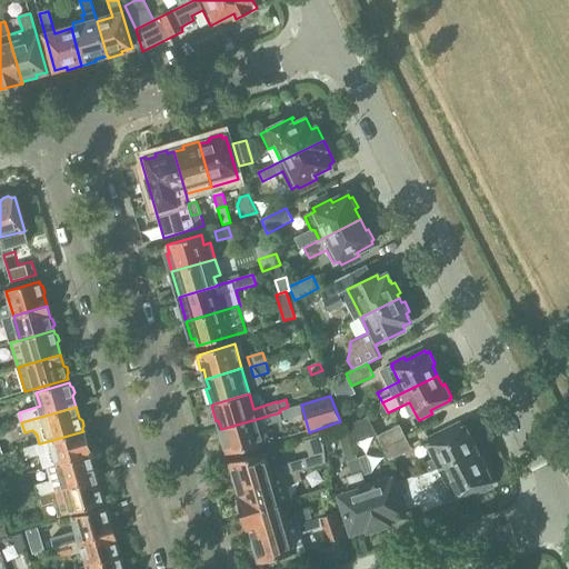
[(228,452),(228,455),(270,442),(266,426),(282,421),(280,412),(221,429),(223,438),(221,439),(225,452),(228,452)]
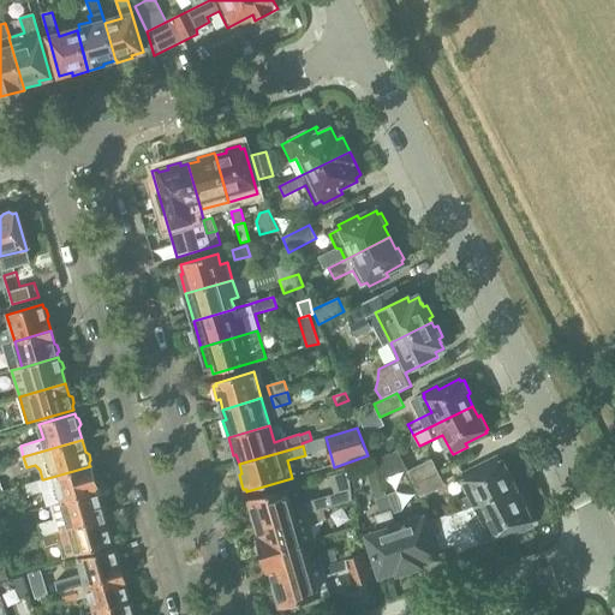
[(389,477),(406,471),(396,452),(382,457),(374,459),(375,465),(380,479),(389,477)]
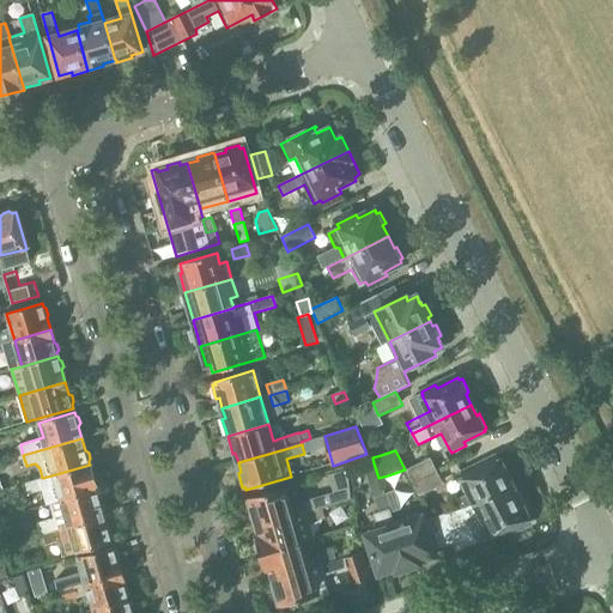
[(413,484),(437,471),(430,457),(406,471),(413,484)]
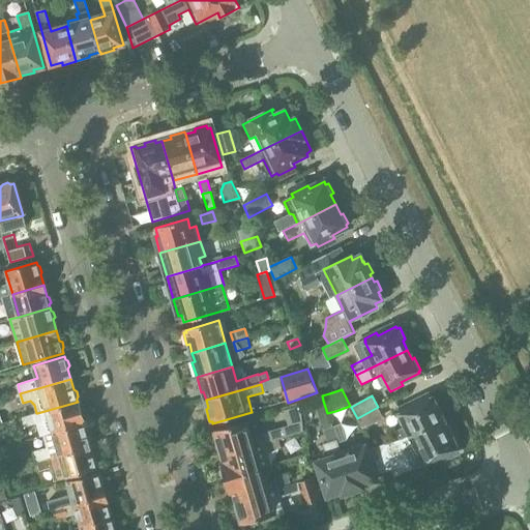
[(396,433),(400,440),(442,419),(438,410),(440,409),(434,396),(432,399),(431,396),(412,405),(411,403),(399,408),(400,411),(407,427),(396,433)]
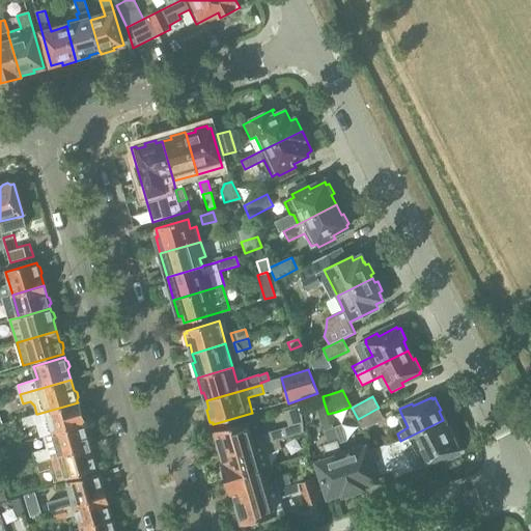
[(24,428),(36,424),(40,438),(45,437),(84,425),(85,425),(79,401),(77,401),(78,402),(37,414),(36,414),(21,418),(24,428)]
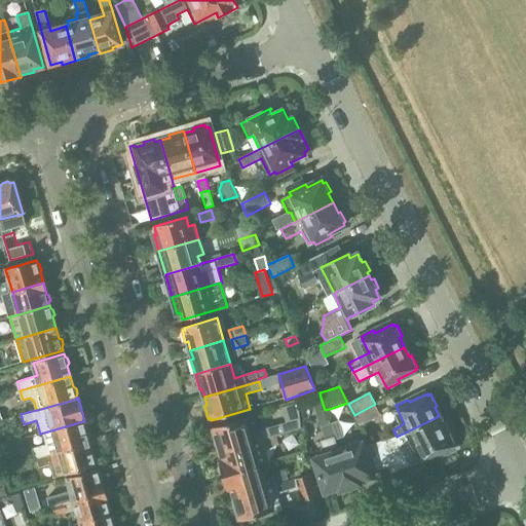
[(250,434),(246,419),(214,428),(214,430),(212,431),(215,443),(218,442),(221,452),(253,443),(262,440),(276,436),(301,428),(298,403),(282,408),(286,422),(250,434)]
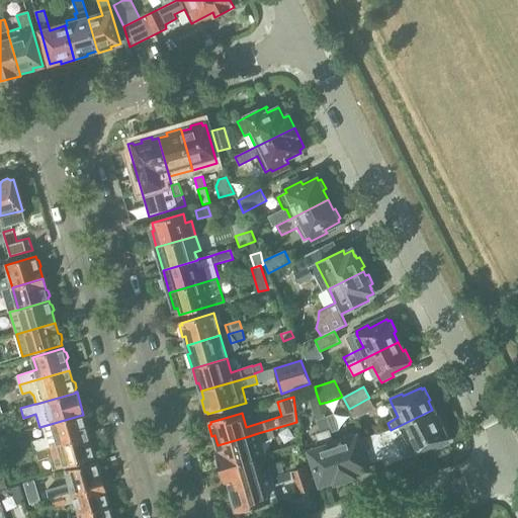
[(375,409),(369,398),(349,409),(354,420),(375,409)]
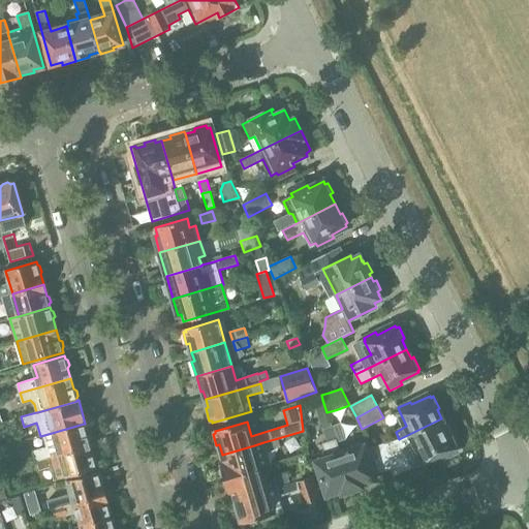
[(400,439),(372,449),(378,470),(391,466),(390,463),(407,456),(412,466),(414,469),(425,464),(424,461),(437,454),(440,459),(457,450),(452,439),(454,437),(448,426),(445,427),(441,418),(399,439),(400,439)]
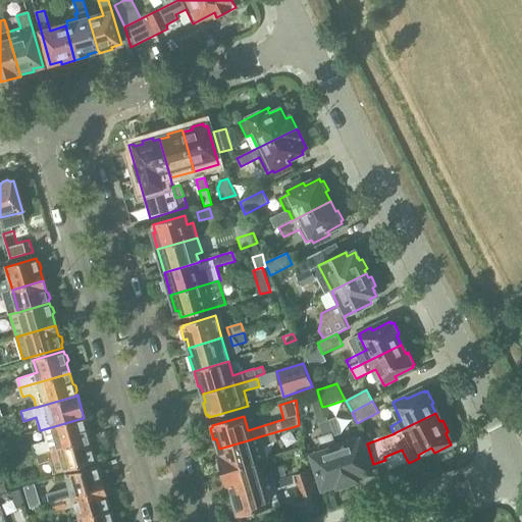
[(327,420),(332,436),(342,433),(336,417),(327,420)]
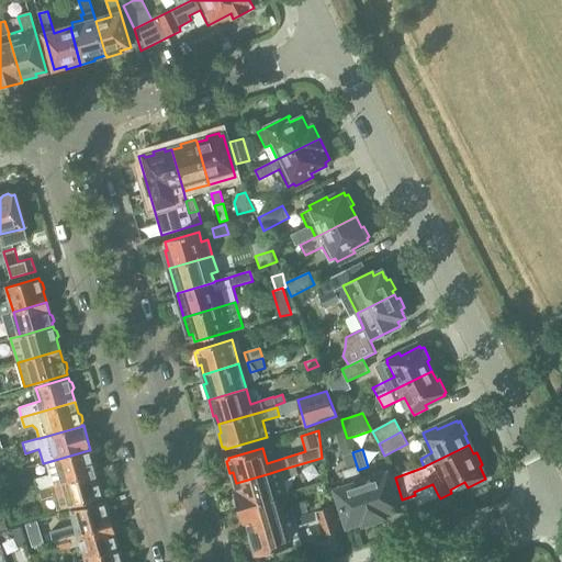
[(89,450),(47,462),(51,474),(36,479),(40,490),(96,473),(92,462),(94,459),(92,453),(90,452),(89,450)]
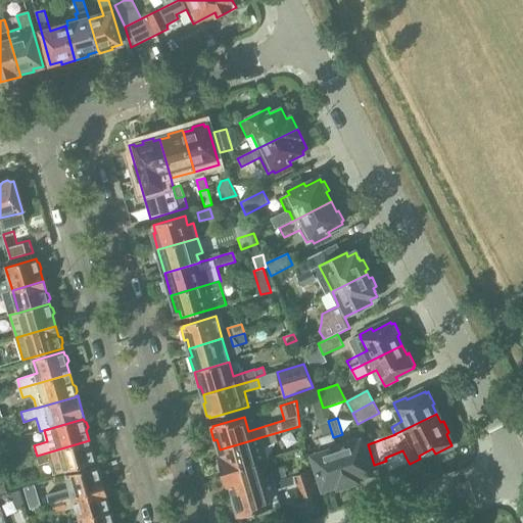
[(333,437),(328,421),(319,424),(324,439),(325,440),(333,437)]
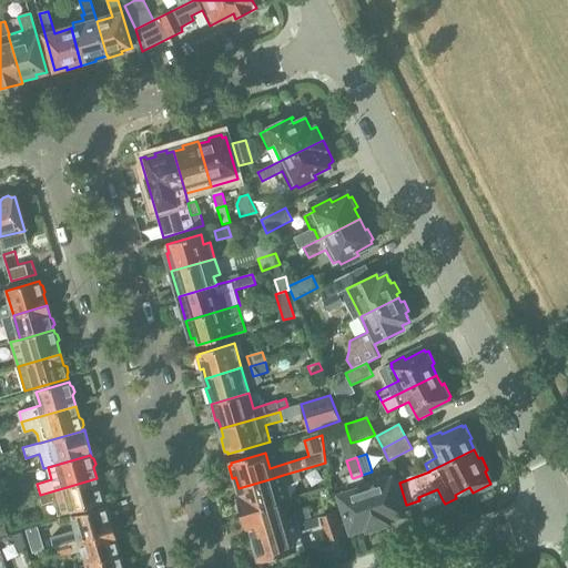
[(0,479),(11,476),(8,466),(0,467),(0,479)]
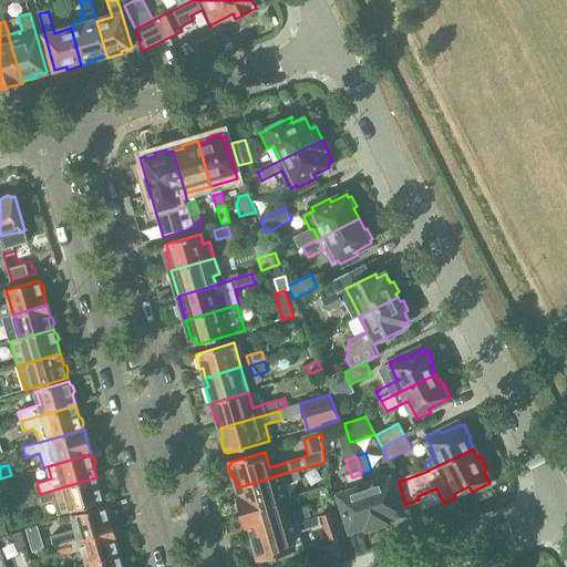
[(280,502),(290,498),(286,484),(300,480),(298,470),(282,474),(272,477),(238,487),(240,495),(236,496),(240,513),(280,502)]
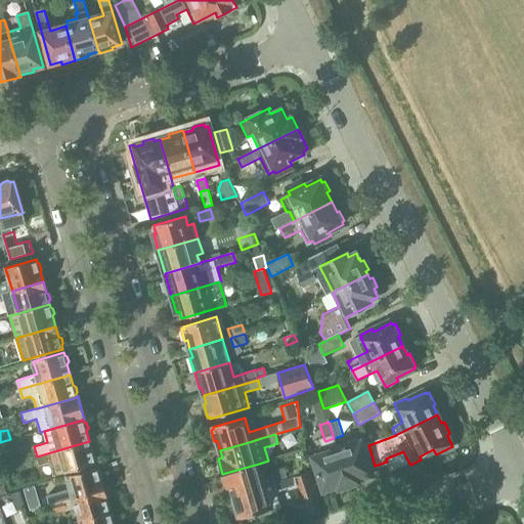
[(321,441),(325,453),(313,457),(323,490),(328,489),(328,492),(339,488),(349,485),(338,449),(334,438),(325,441),(324,440),(321,441)]
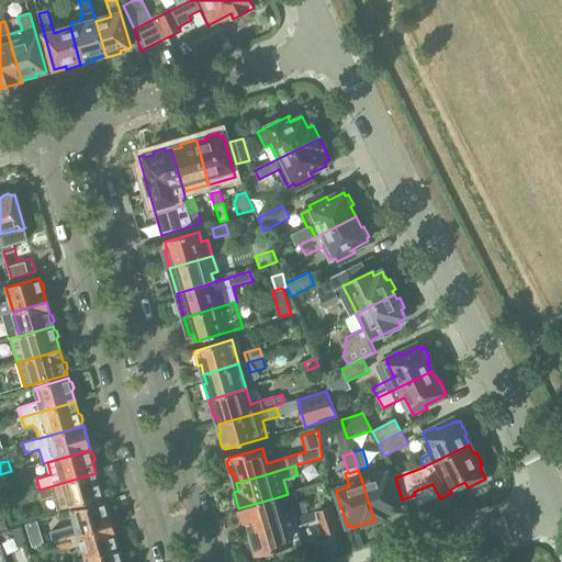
[(96,473),(40,490),(43,501),(55,496),(59,510),(103,497),(102,495),(103,492),(102,486),(99,485),(96,473)]
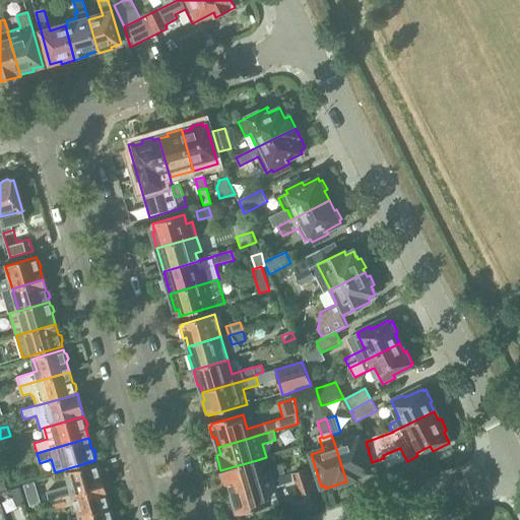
[(367,472),(370,471),(359,438),(335,446),(346,481),(356,478),(368,474),(367,472)]
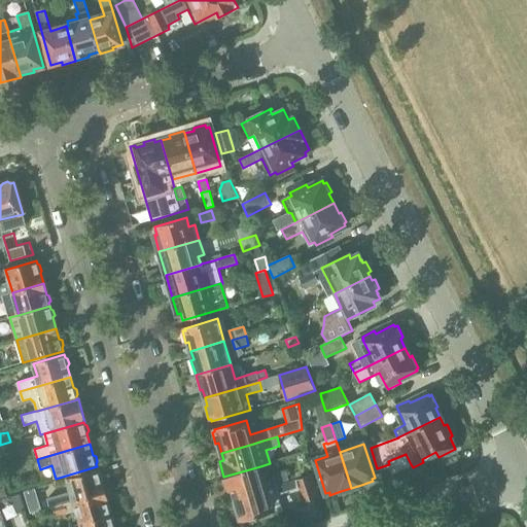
[(6,448),(0,449),(0,462),(9,460),(6,448)]
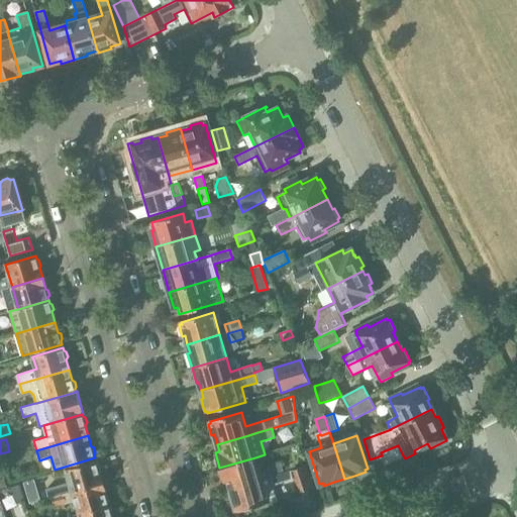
[(270,477),(283,473),(281,464),(260,471),(255,457),(219,468),(224,483),(227,481),(230,489),(270,477)]
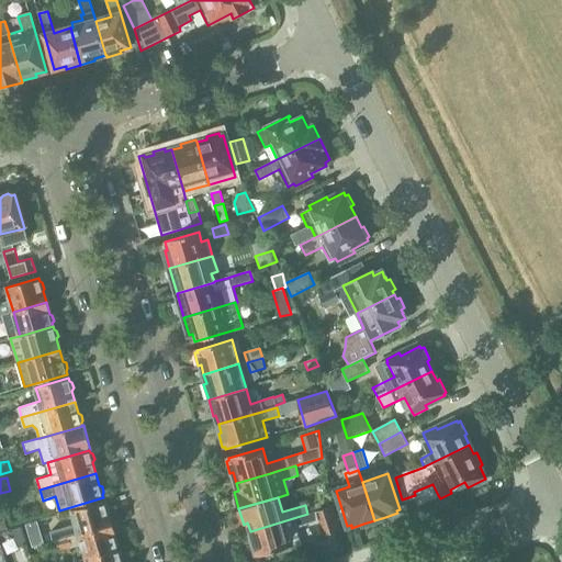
[(54,542),(56,541),(111,526),(108,515),(110,512),(108,506),(105,505),(104,502),(71,510),(76,526),(51,532),(54,542)]
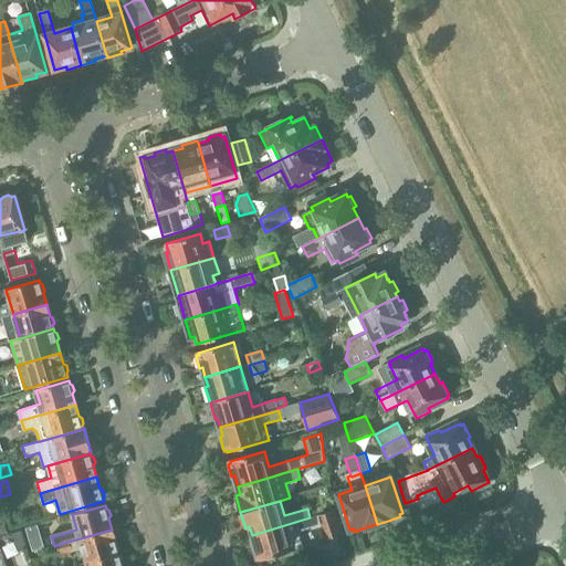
[(318,516),(311,519),(310,517),(295,522),(252,535),(254,545),(252,546),(255,559),(259,558),(259,561),(278,555),(278,557),(291,554),(290,552),(293,551),(303,547),(299,531),(316,525),(323,528),(326,540),(341,534),(333,511),(318,516)]
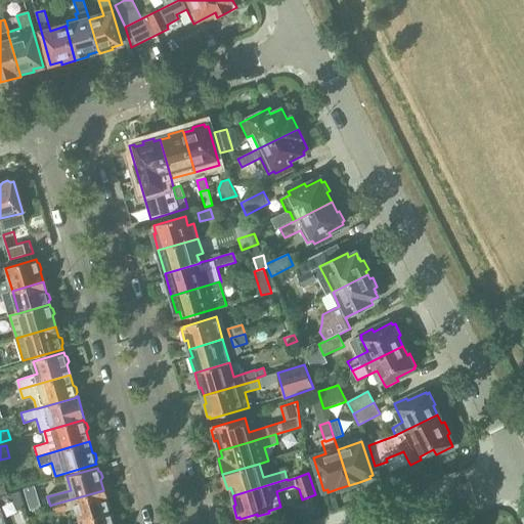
[(32,486),(24,489),(30,509),(38,507),(36,500),(37,500),(32,486)]
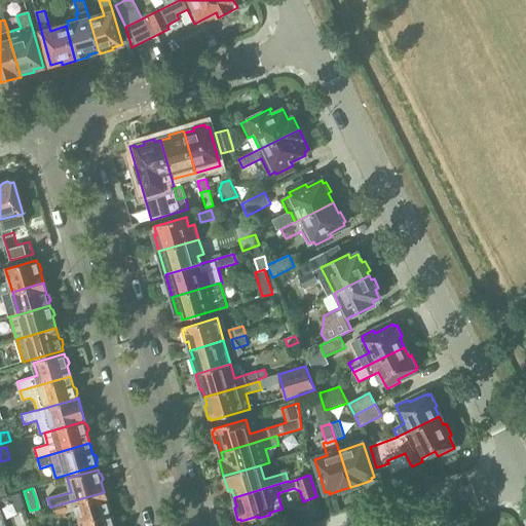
[(80,523),(111,515),(110,512),(111,510),(110,504),(107,502),(104,492),(52,506),(55,516),(76,510),(80,523)]
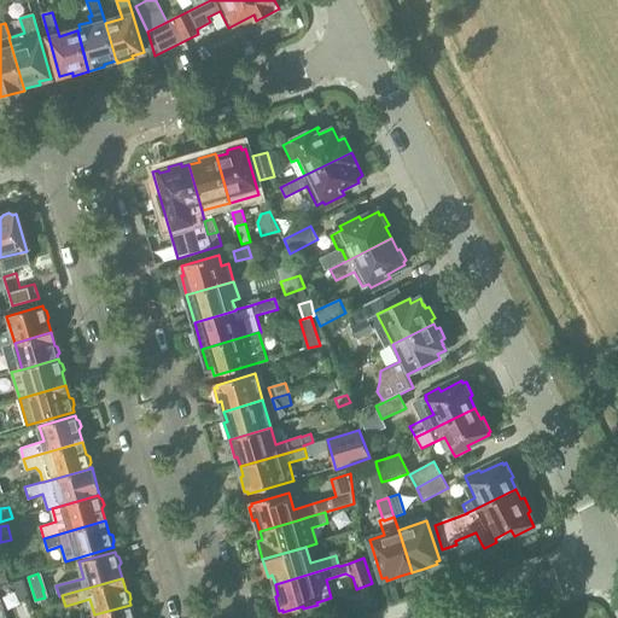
[(16,594),(19,602),(29,599),(27,590),(16,594)]
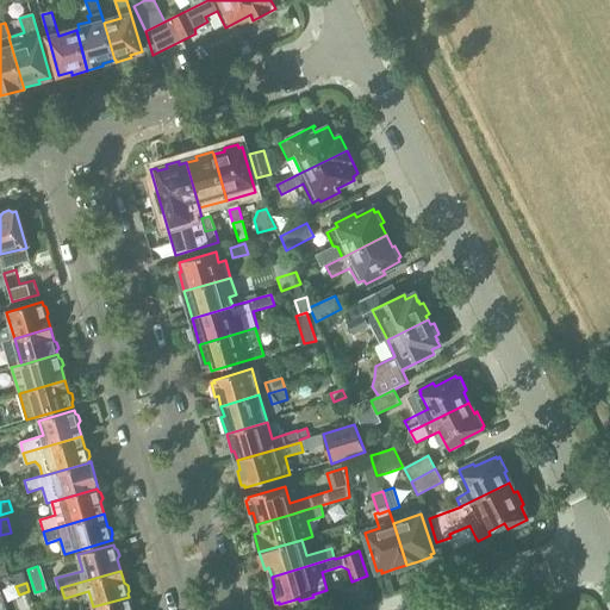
[(93,609),(131,609),(134,608),(132,602),(129,599),(129,597),(93,607),(93,609)]
